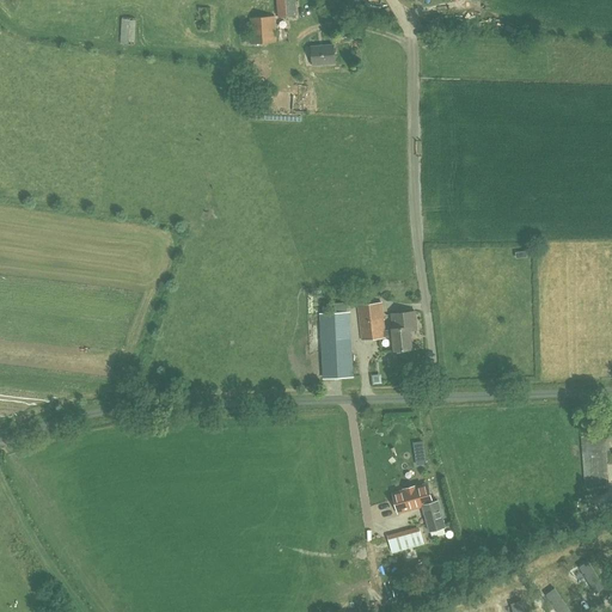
[(295,16),(294,0),(276,0),(279,17),(295,16)]
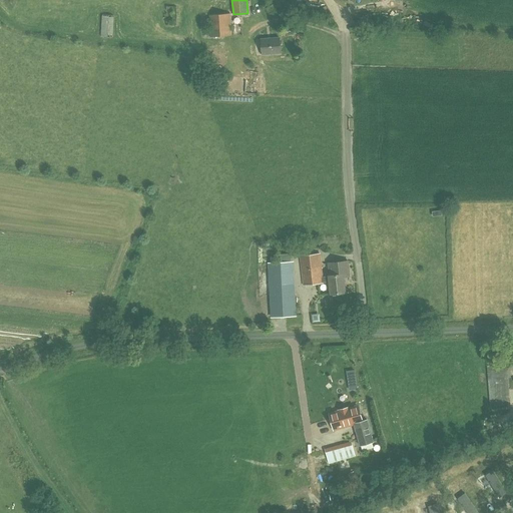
[(231,35),(229,13),(208,15),(210,37),(231,35)]
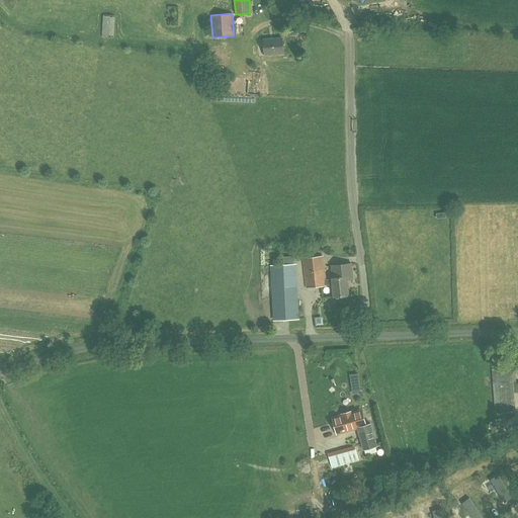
[(114,15),(104,15),(103,37),(113,37),(114,15)]
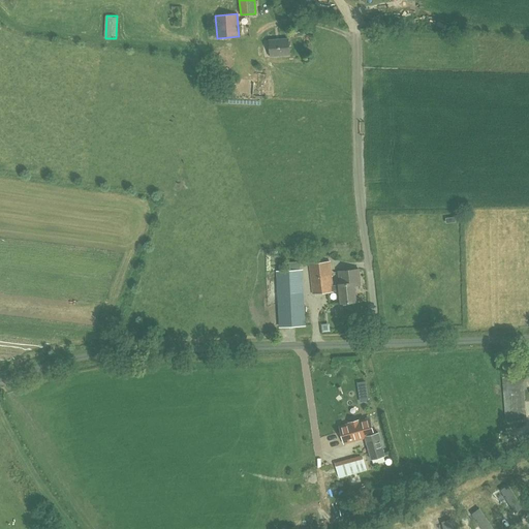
[(271,56),(289,55),(288,39),(270,40),(271,56)]
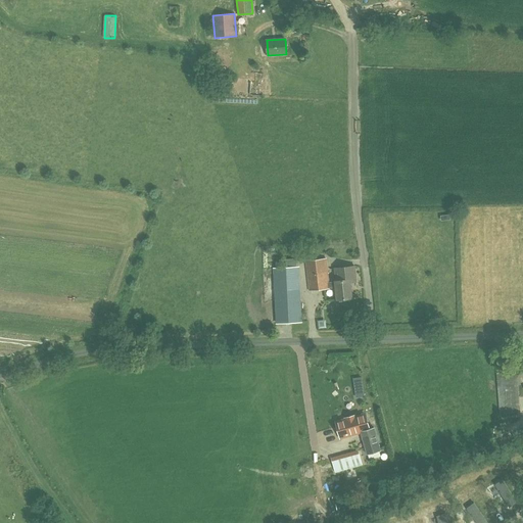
[(263,96),(264,74),(251,73),(250,79),(250,81),(255,81),(254,95),(258,95),(263,96)]
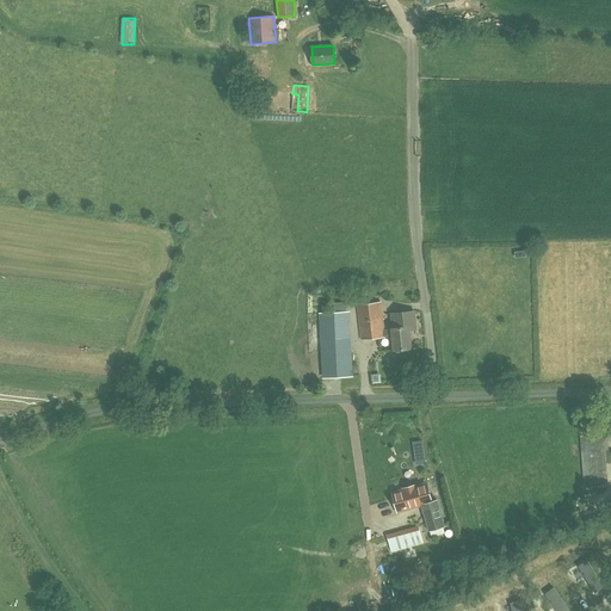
[(384,335),(384,329),(381,302),(357,304),(360,339),(384,337),(384,335)]
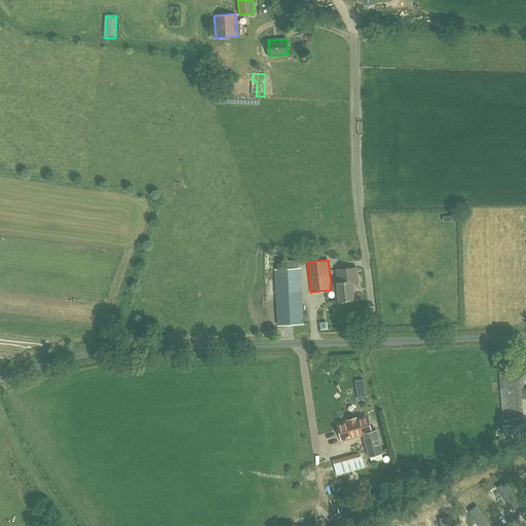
[(337,269),(338,280),(338,283),(337,283),(331,284),(331,289),(338,289),(339,301),(354,299),(352,284),(359,283),(358,277),(357,267),(337,269)]
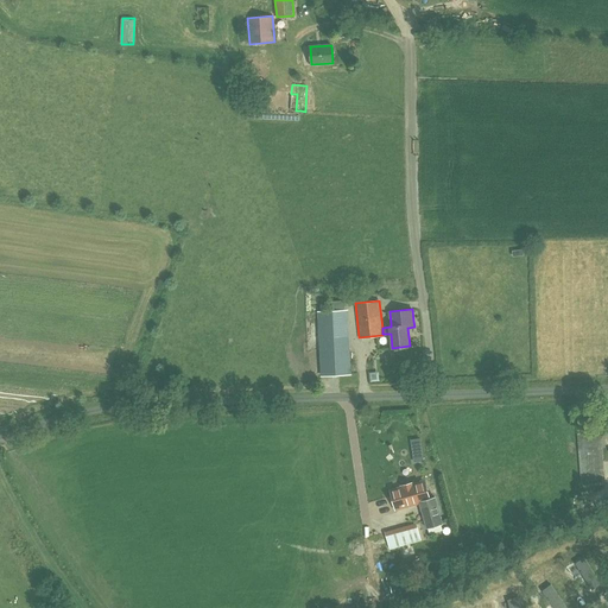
[(318,311),(320,325),(322,375),(349,374),(346,310),(318,311)]
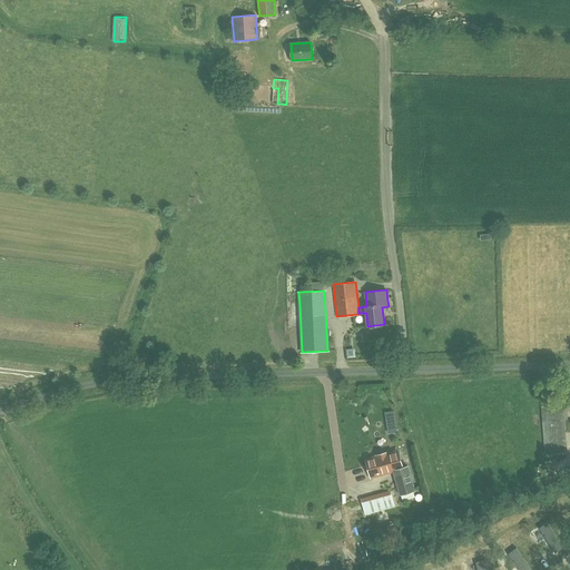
[(552,393),(552,384),(541,384),(541,394),(552,393)]
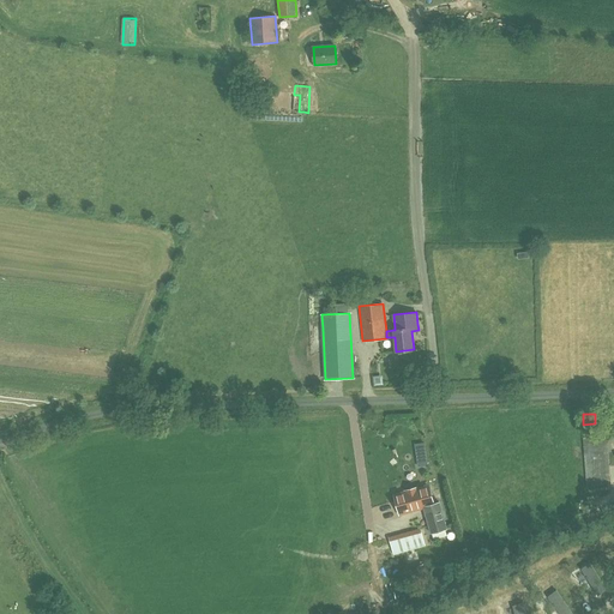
[(589,453),(605,453),(603,433),(588,433),(589,453)]
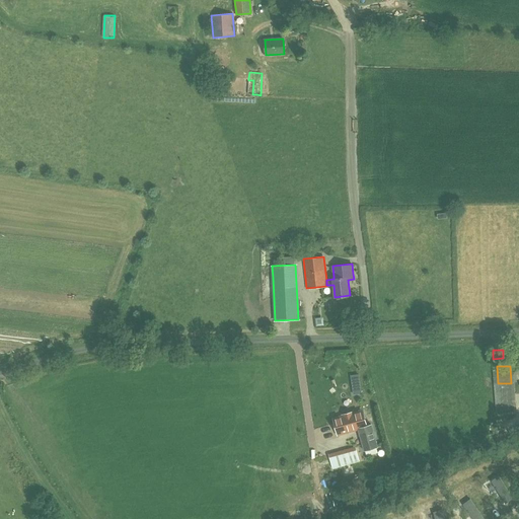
[(358,429),(364,450),(377,447),(371,425),(366,426),(362,411),(352,414),(352,413),(343,415),(344,416),(334,419),(338,434),(358,429)]
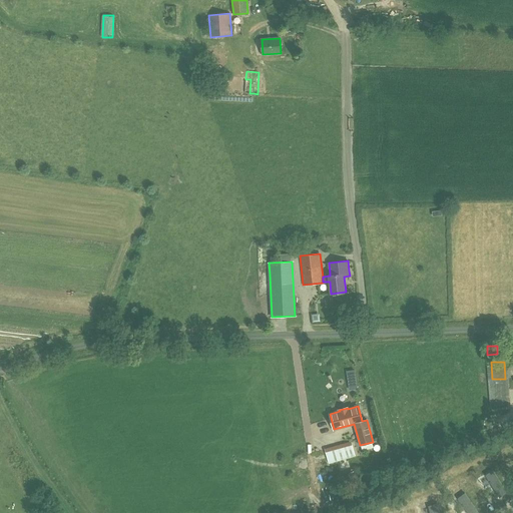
[(329,462),(355,455),(351,442),(325,449),(329,462)]
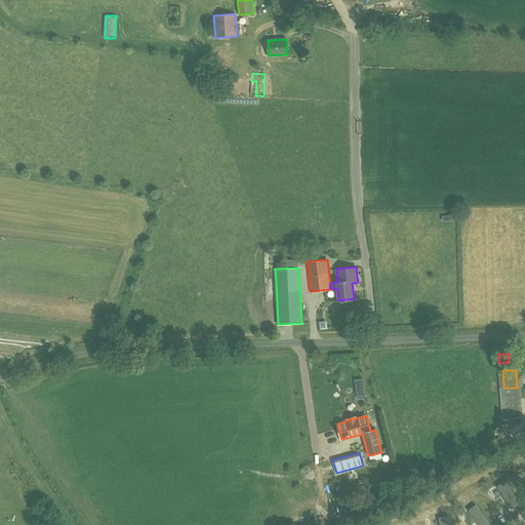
[(359,492),(364,490),(362,481),(356,483),(359,492)]
